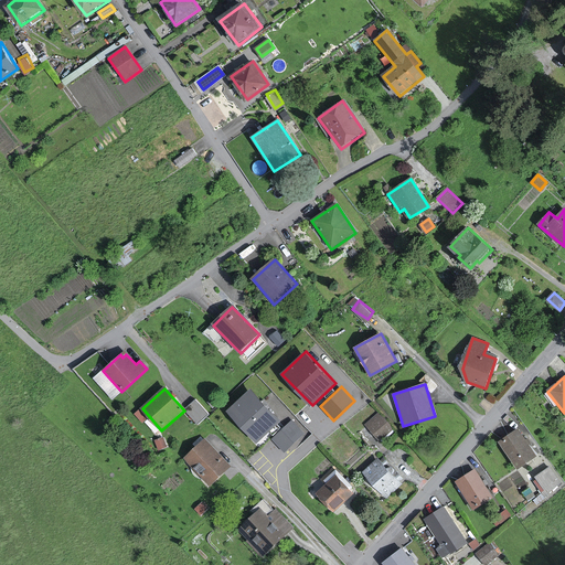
[(252,390),(227,412),(257,444),(281,422),(252,390)]
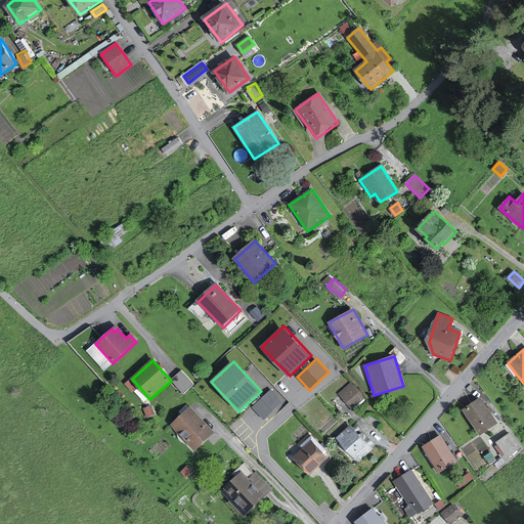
[(192,383),(181,372),(173,380),(183,391),(192,383)]
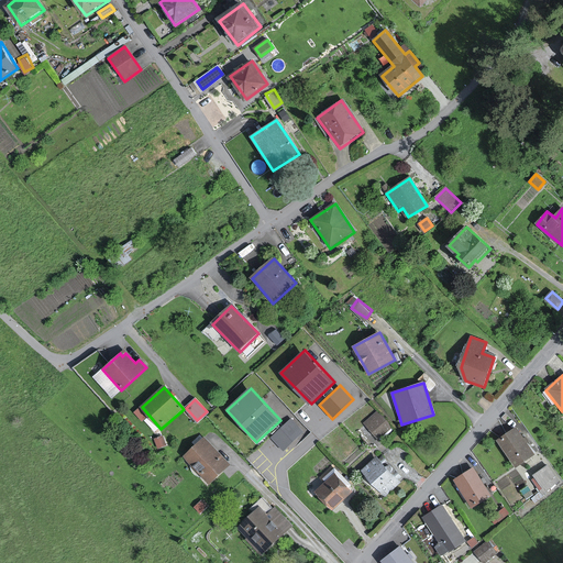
[(394,427),(378,410),(365,422),(381,439),(394,427)]
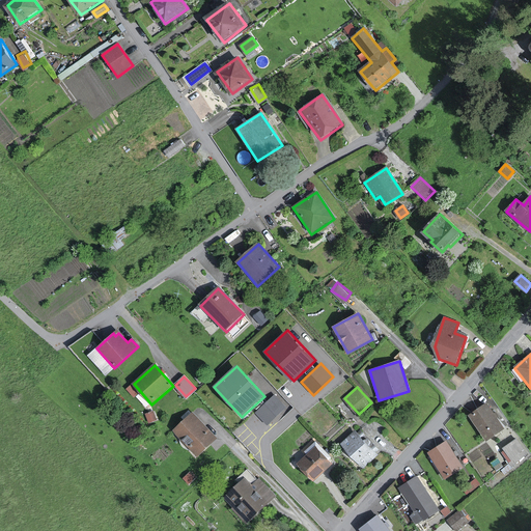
[(275,394),(255,413),(268,425),(286,407),(275,394)]
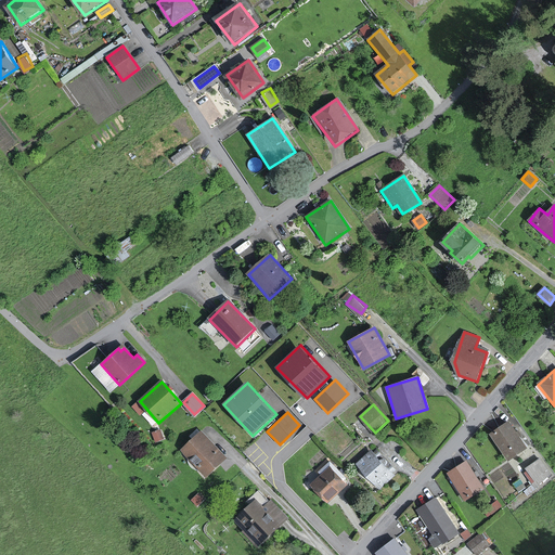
[(527,448),(508,422),(491,435),(510,461),(527,448)]
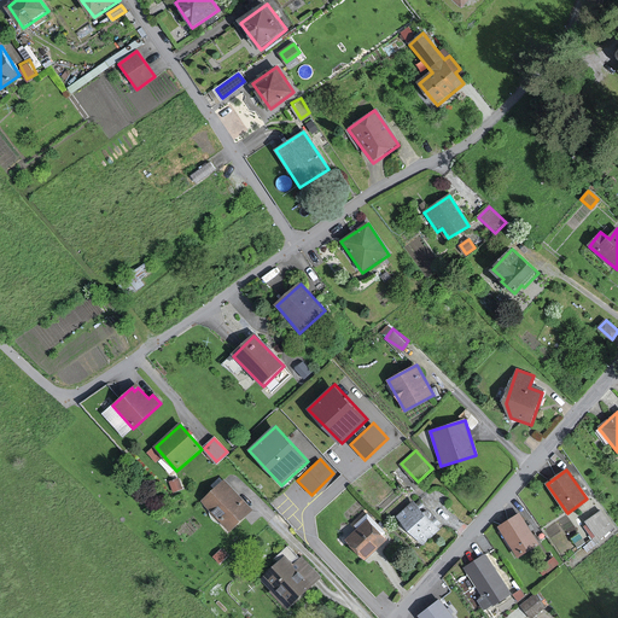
[(225,481),(203,501),(231,531),(254,511),(238,495),(225,481)]
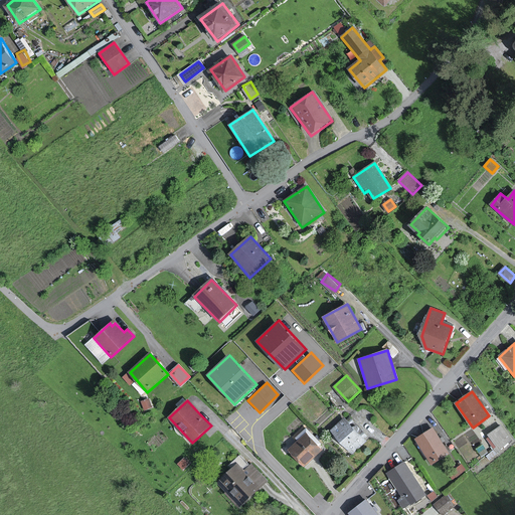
[(365,442),(344,418),(332,430),(353,452),(365,442)]
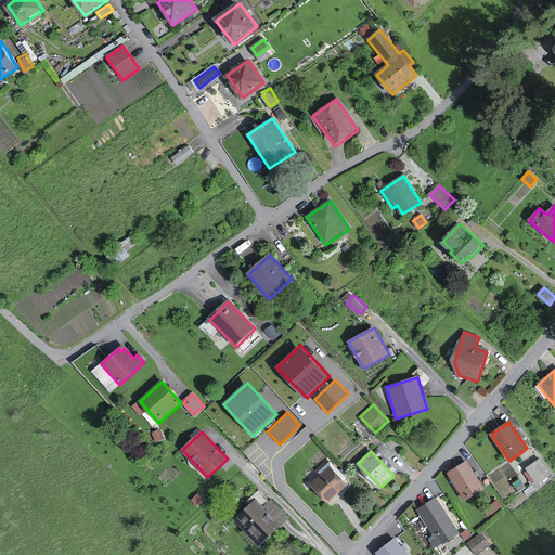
[(550,474),(540,459),(527,468),(538,482),(550,474)]
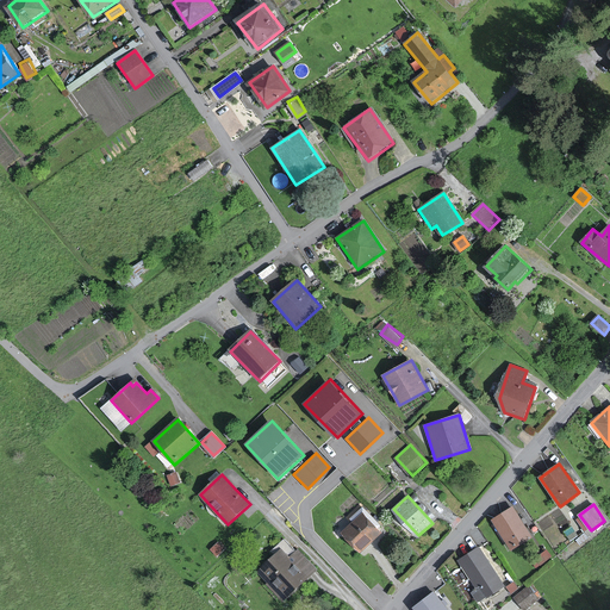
[(533,536),(514,508),(491,522),(511,551),(533,536)]
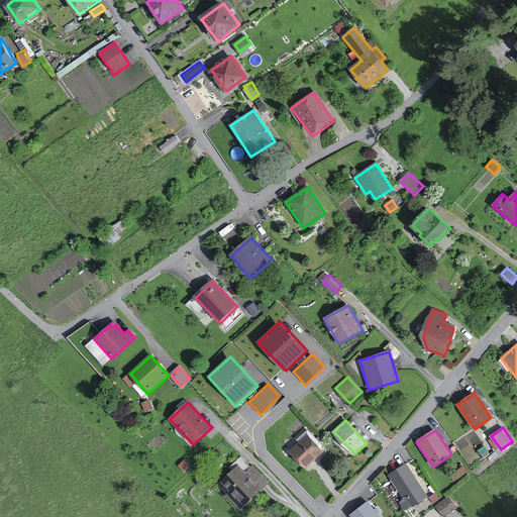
[(325,449),(307,432),(297,442),(300,444),(291,453),(307,470),(325,449)]
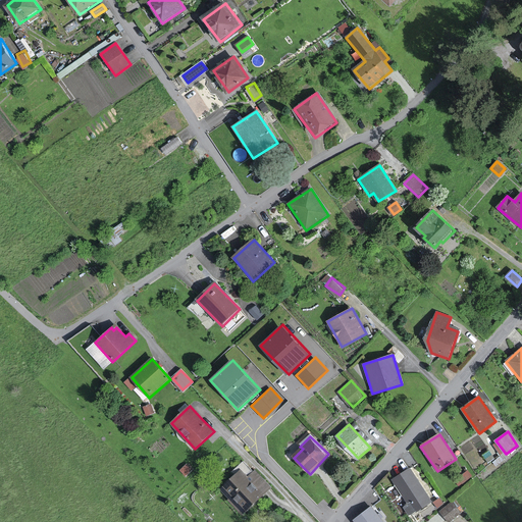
[(431,503),(409,469),(392,480),(407,505),(404,507),(410,517),(431,503)]
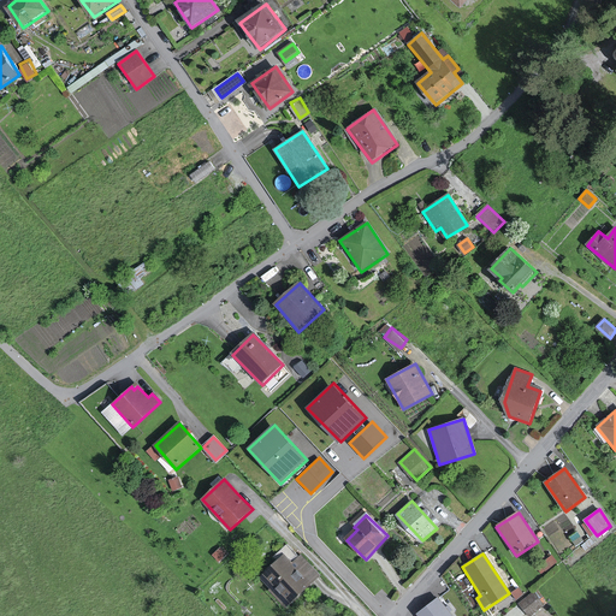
[(284,555),(260,578),(286,605),(319,575),(301,556),(292,563),(284,555)]
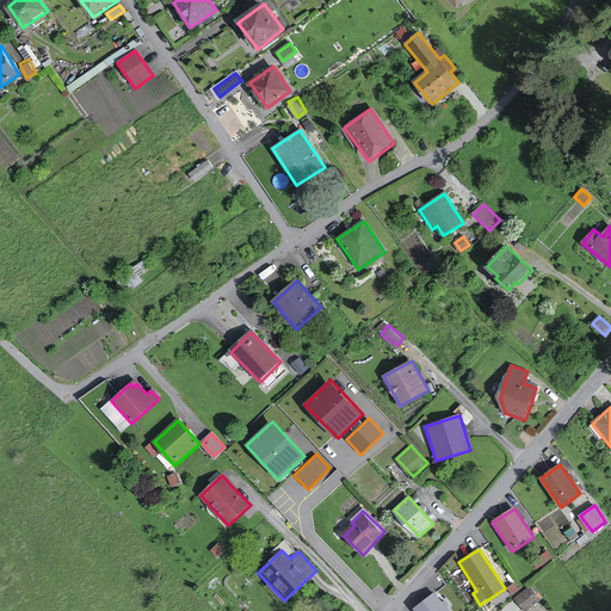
[(538,600),(529,588),(517,599),(526,610),(538,600)]
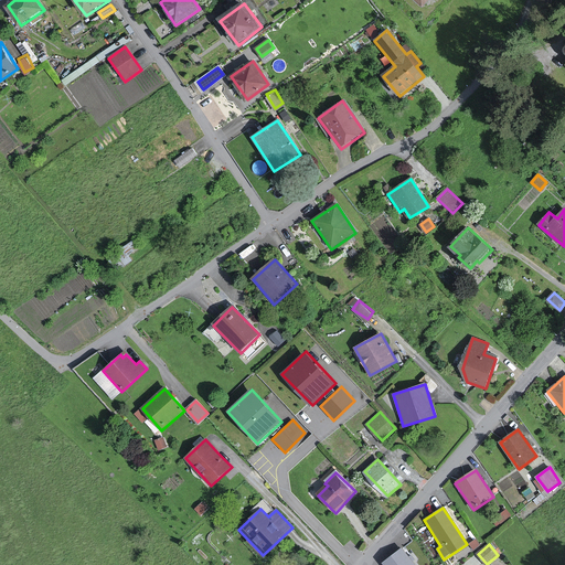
[(414,564),(402,550),(384,564),(414,564)]
